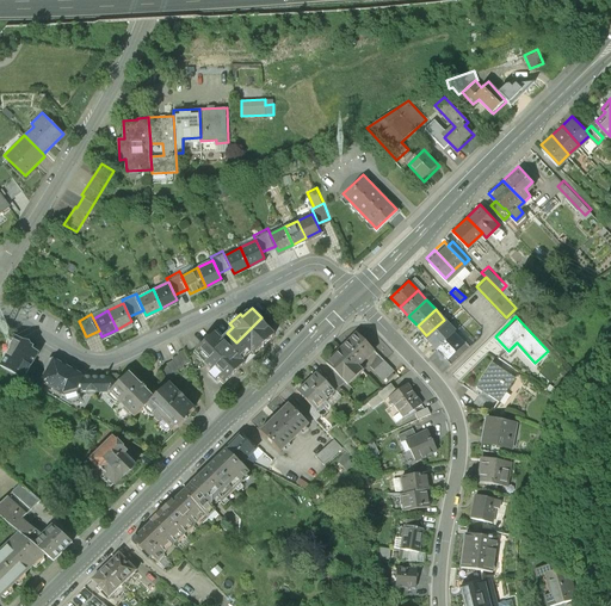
[(261,317),(245,334),(254,344),(257,346),(273,331),(261,317)]
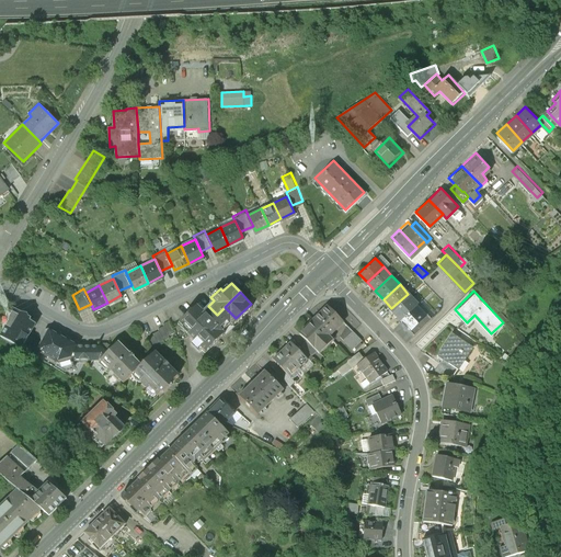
[(416,303),(408,294),(391,308),(400,317),(414,304),(416,303)]
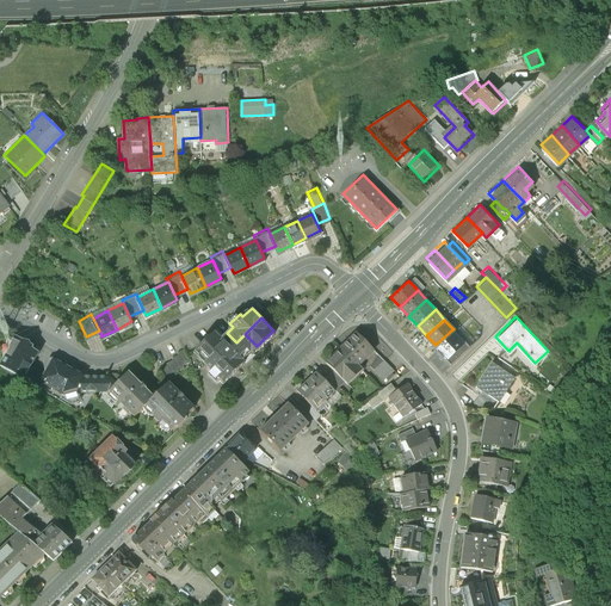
[(228,351),(236,342),(227,333),(222,338),(214,329),(195,347),(213,365),(228,351)]
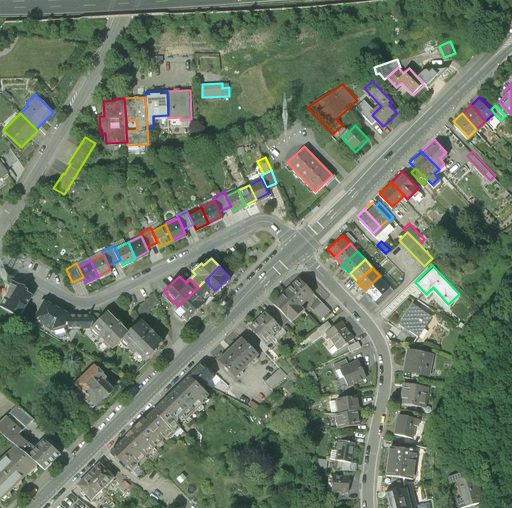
[(388,286),(378,277),(365,289),(374,299),(388,286)]
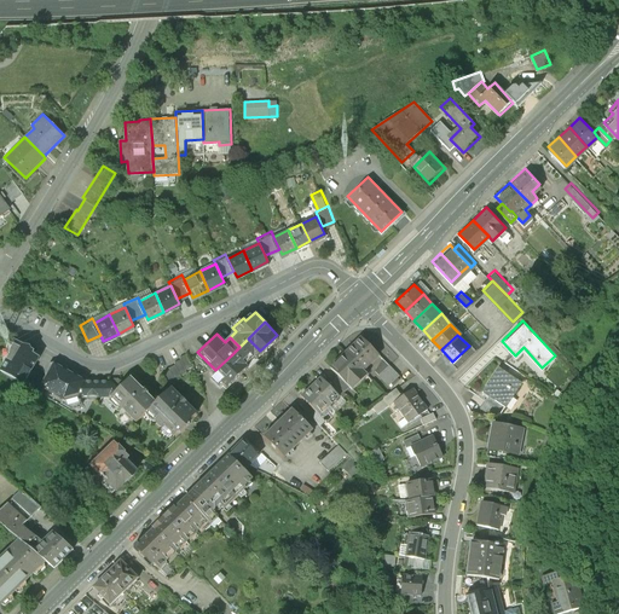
[(360,336),(345,351),(362,369),(377,353),(360,336)]
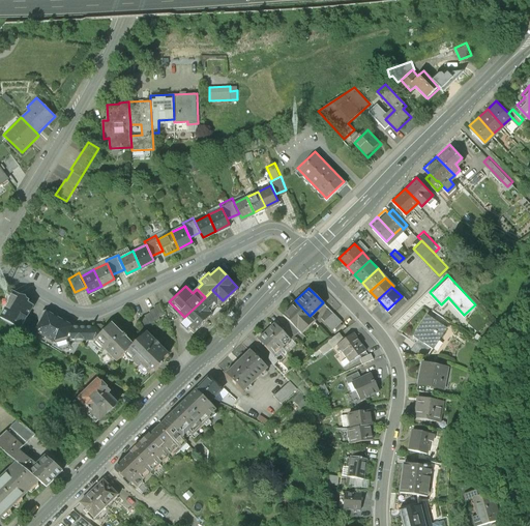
[(206,312),(221,298),(212,290),(205,297),(198,304),(206,312)]
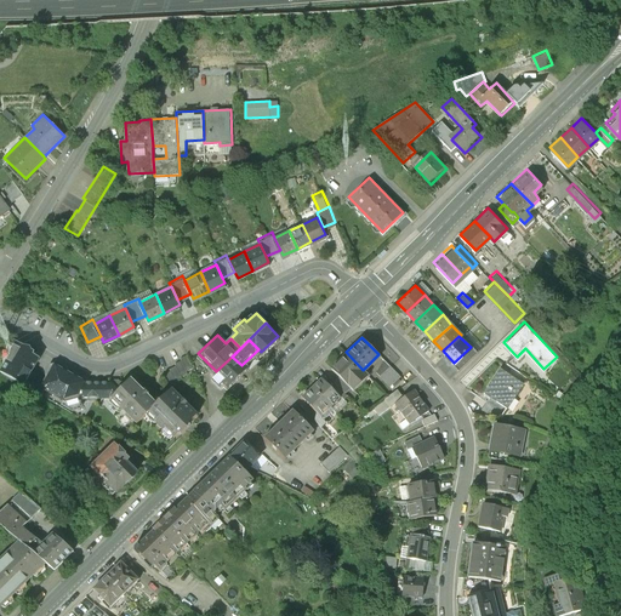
[(29,342),(13,366),(35,380),(51,355),(29,342)]
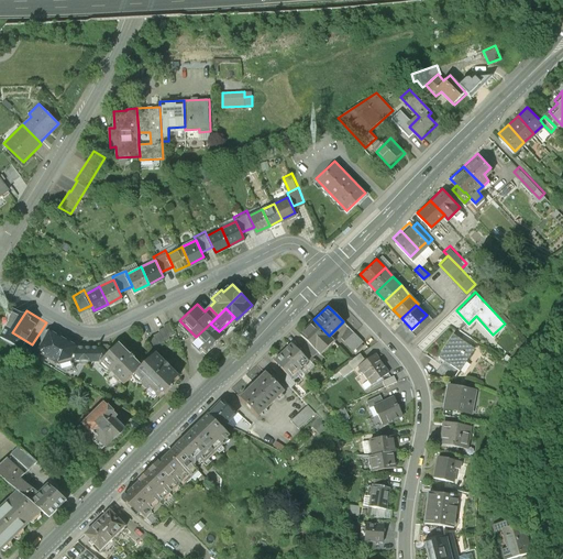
[(148,337),(154,349),(161,346),(159,343),(166,340),(165,339),(170,336),(169,333),(175,331),(169,319),(164,322),(165,325),(158,327),(159,329),(154,332),(154,335),(148,337)]
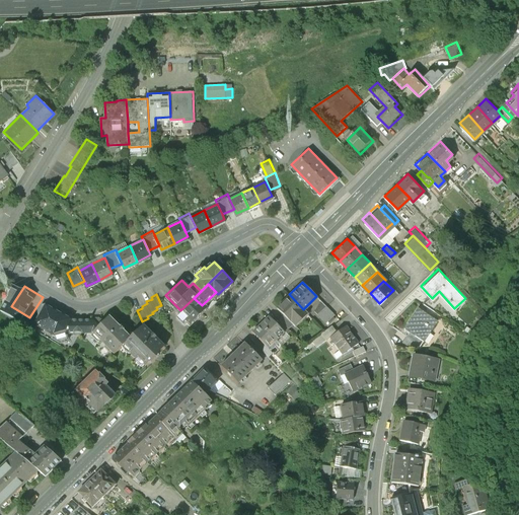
[(307,312),(303,309),(289,294),(277,306),(283,312),(293,322),(295,324),(307,312)]
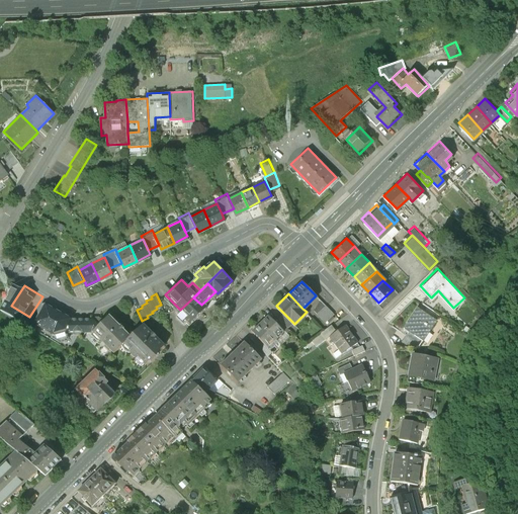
[(203,308),(201,305),(193,297),(180,310),(190,321),(203,308)]
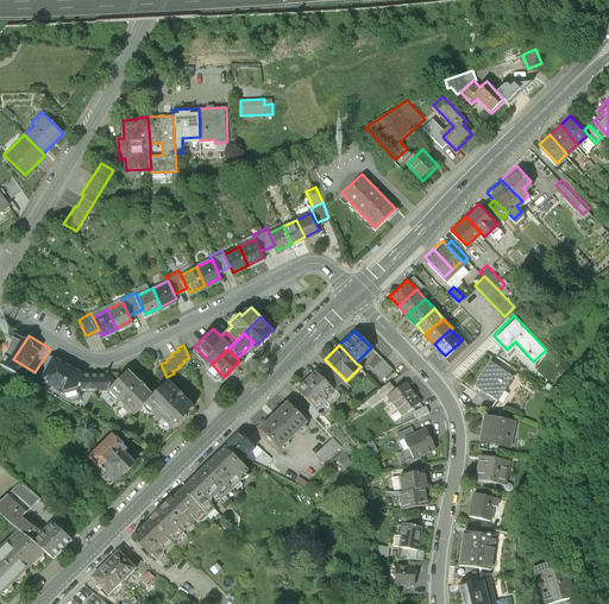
[(74,390),(79,383),(85,371),(88,365),(64,354),(52,379),(74,390)]
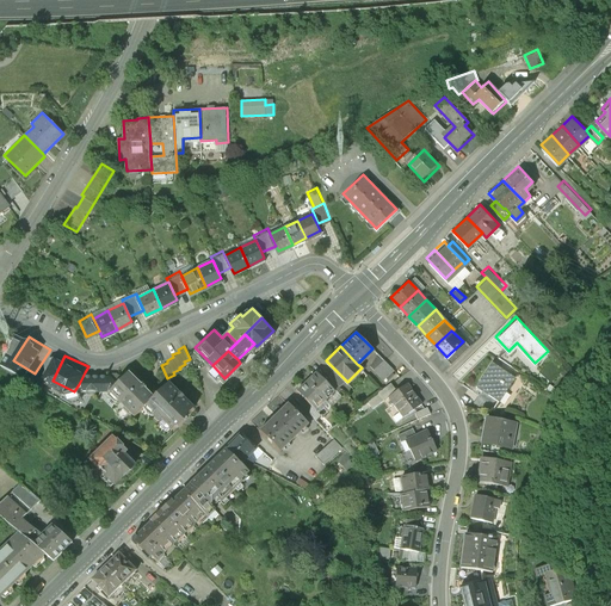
[(374,368),(383,377),(394,368),(384,357),(374,368)]
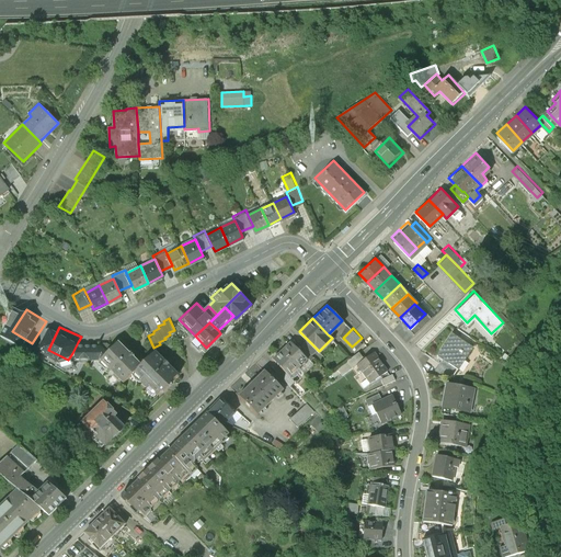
[(435,351),(457,365),(471,343),(449,329),(435,351)]
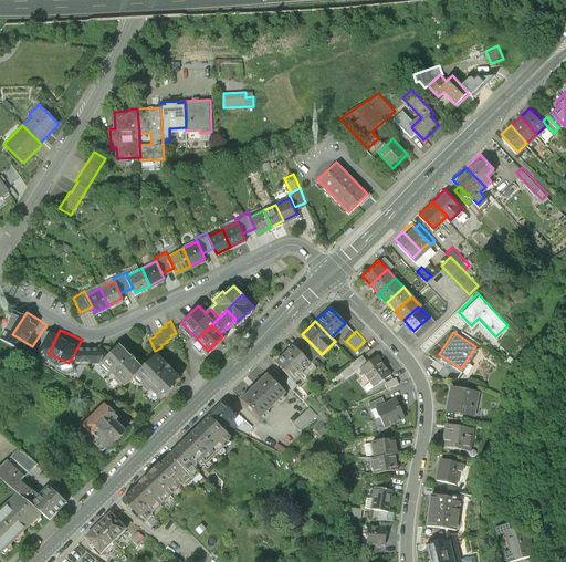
[(308,341),(304,346),(314,356),(320,352),(308,341)]
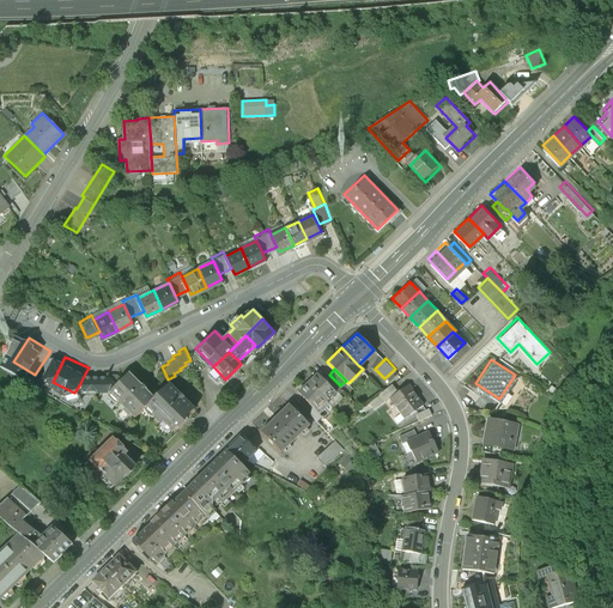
[(111,389),(109,391),(133,417),(146,405),(153,397),(128,372),(120,381),(111,389)]
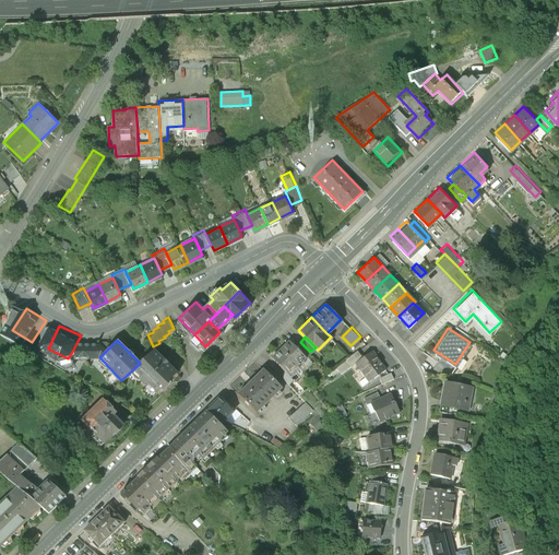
[(288,340),(280,349),(296,365),(304,356),(295,346),(288,340)]
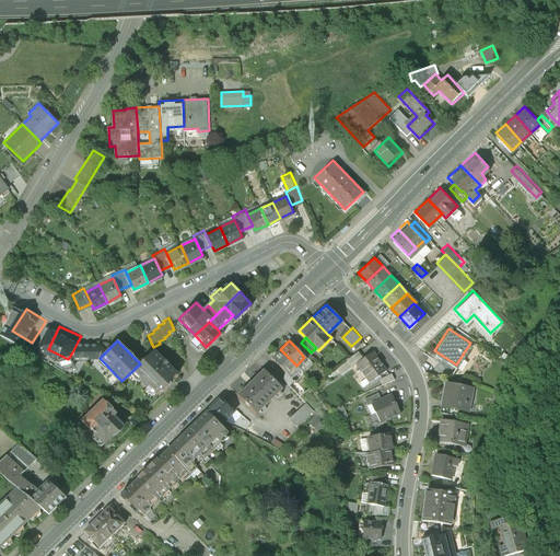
[(78,342),(72,352),(77,354),(77,356),(102,356),(109,348),(109,342),(78,342)]
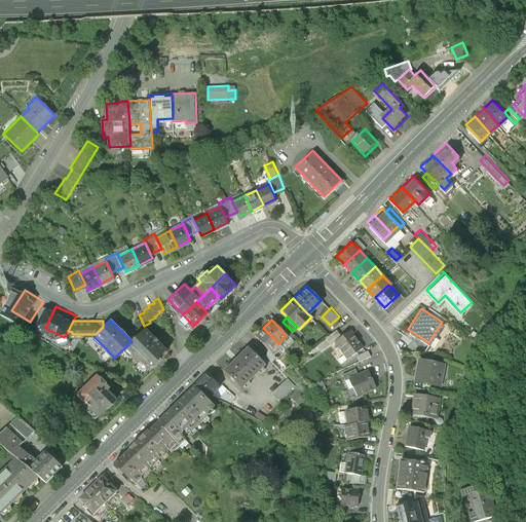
[(287,336),(292,331),(283,322),(277,326),(286,335),(287,336)]
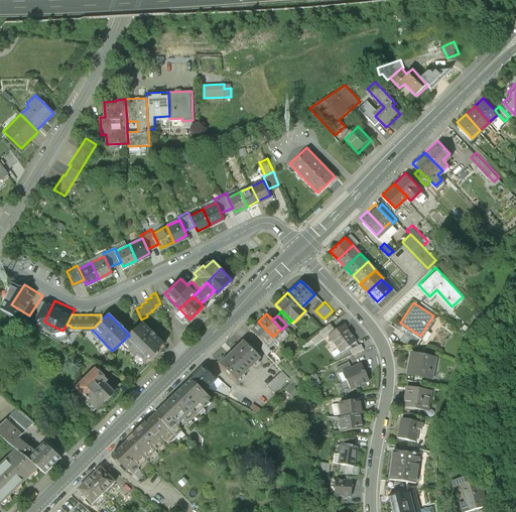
[(141,322),(129,335),(123,341),(130,348),(129,349),(129,352),(133,355),(135,353),(144,362),(147,359),(151,359),(157,352),(156,350),(163,344),(141,322)]
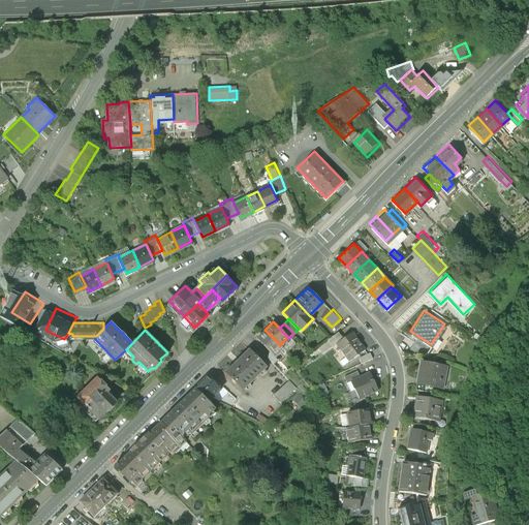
[(272,352),(280,345),(265,330),(257,337),(272,352)]
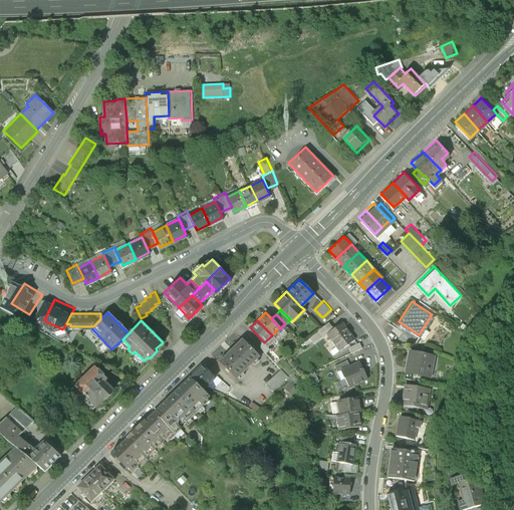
[(327,331),(334,327),(329,320),(318,328),(319,328),(323,334),(327,331)]
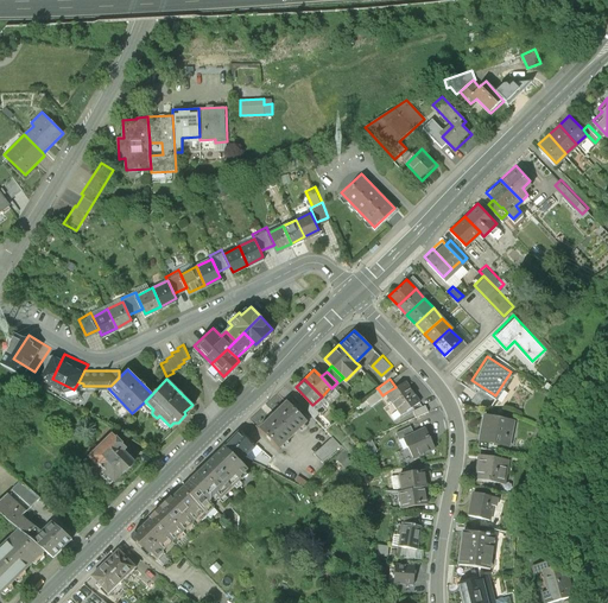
[(396,387),(387,392),(401,412),(420,398),(406,379),(396,387)]
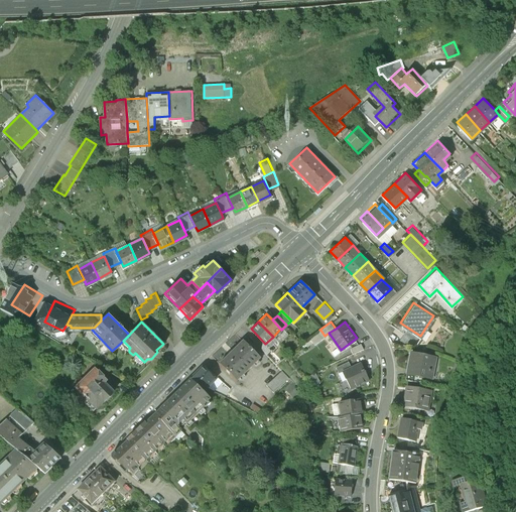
[(315,343),(325,336),(320,330),(305,341),(308,345),(313,341),(315,343)]
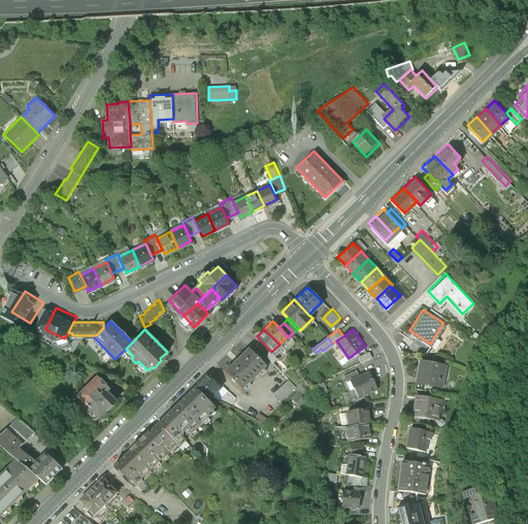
[(248,348),(225,370),(242,387),(265,364),(248,348)]
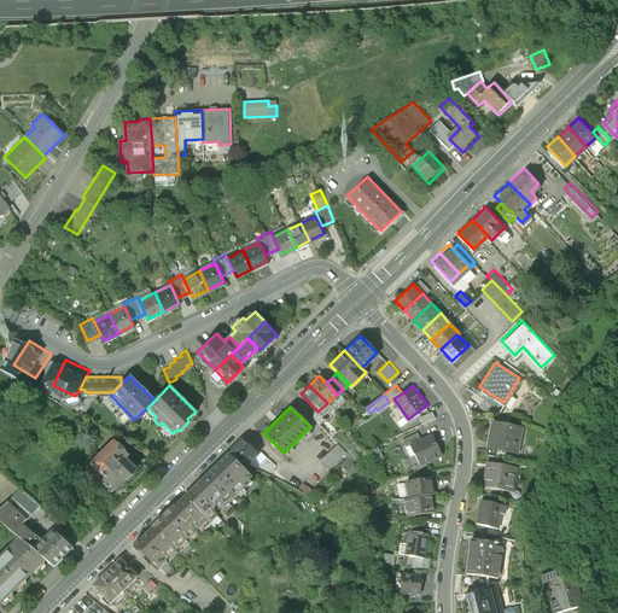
[(435,416),(431,409),(420,415),(423,422),(435,416)]
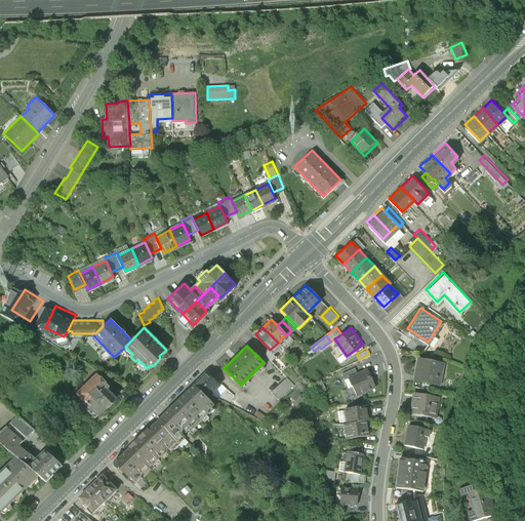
[(415,354),(410,376),(412,377),(429,381),(438,383),(443,360),(415,354)]
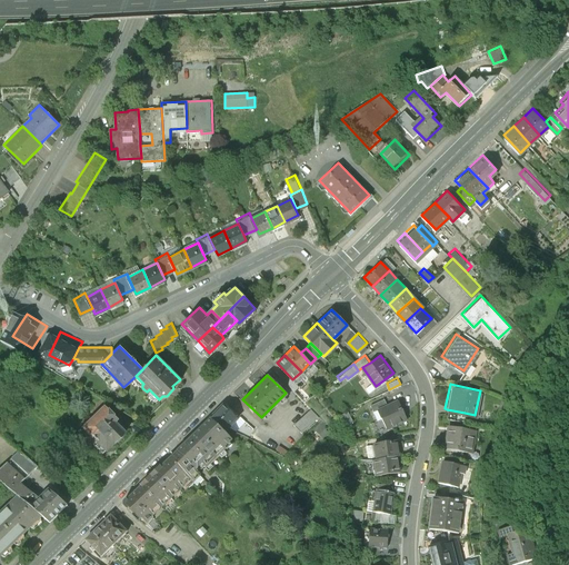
[(372,410),(378,408),(387,403),(383,397),(370,404),(372,410)]
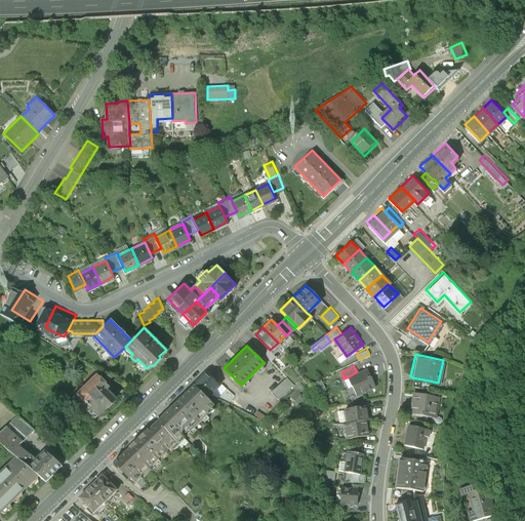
[(357,371),(349,376),(357,394),(375,386),(366,367),(357,371)]
